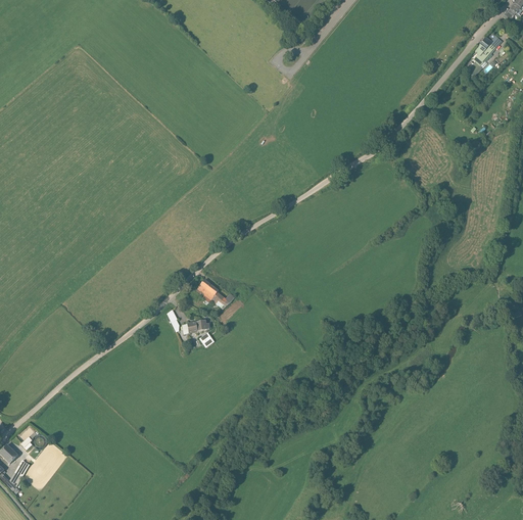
[(520,7),(513,2),(503,17),(510,22),(520,7)]
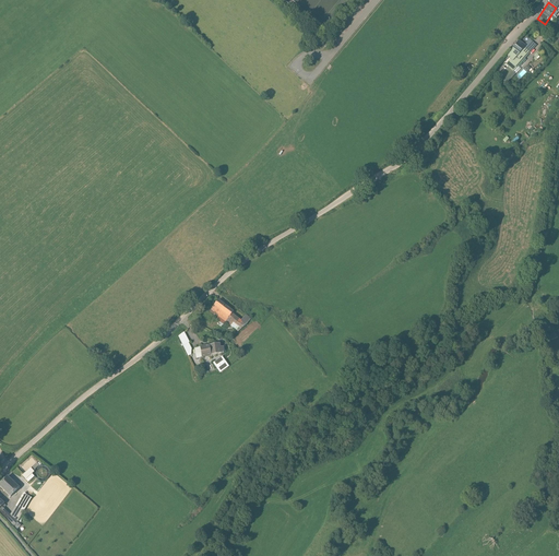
[(528,38),(523,45),(524,46),(524,47),(530,51),(536,45),(528,38)]
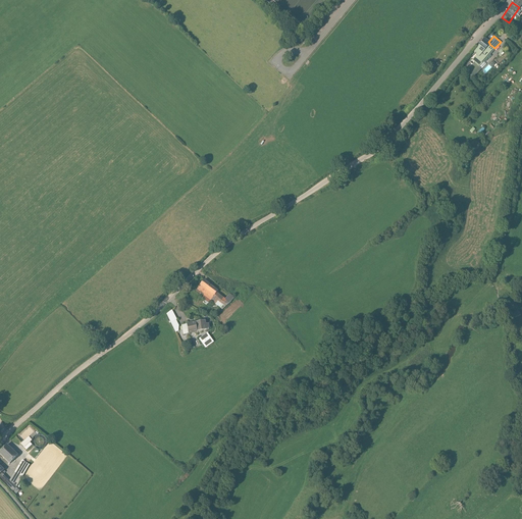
[(472,52),(475,55),(471,60),(473,62),(465,71),(468,74),(464,79),(468,82),(471,79),(481,68),(478,66),(494,48),(489,44),(489,43),(488,42),(484,38),(472,52)]
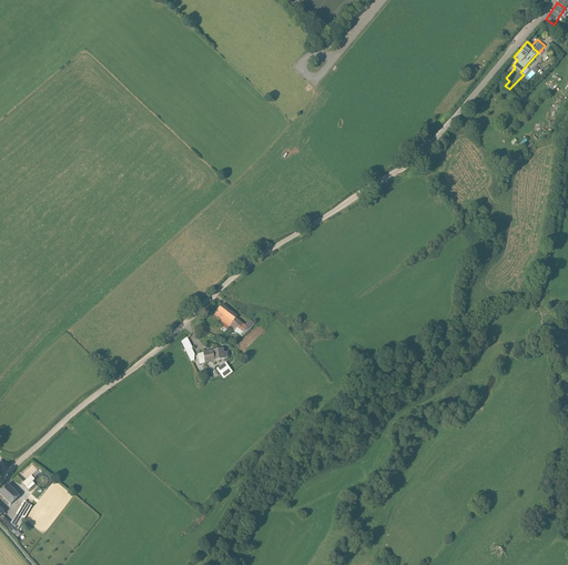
[(523,94),(513,86),(509,89),(509,90),(518,99),(523,94)]
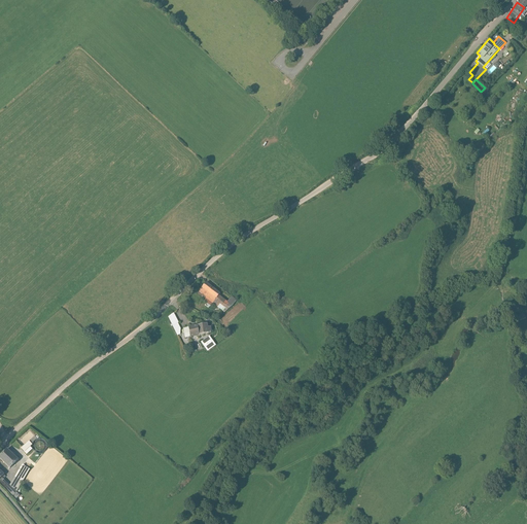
[(232,295),(226,302),(218,295),(220,292),(206,281),(197,292),(211,304),(213,302),(226,313),(232,306),(237,300),(232,295)]
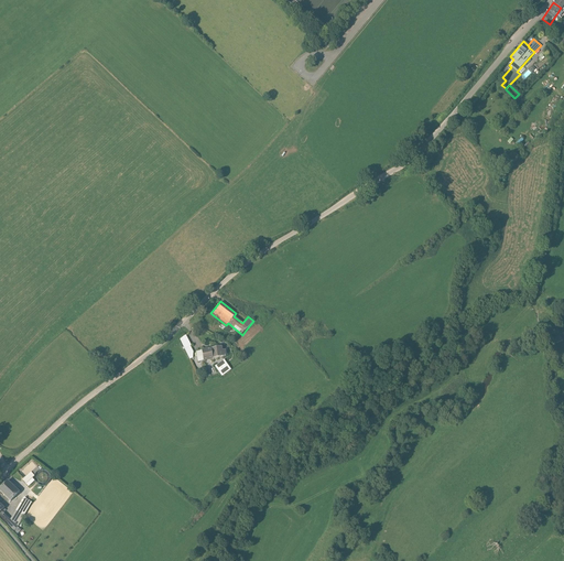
[(563,337),(557,323),(549,326),(552,334),(548,336),(550,343),(563,337)]
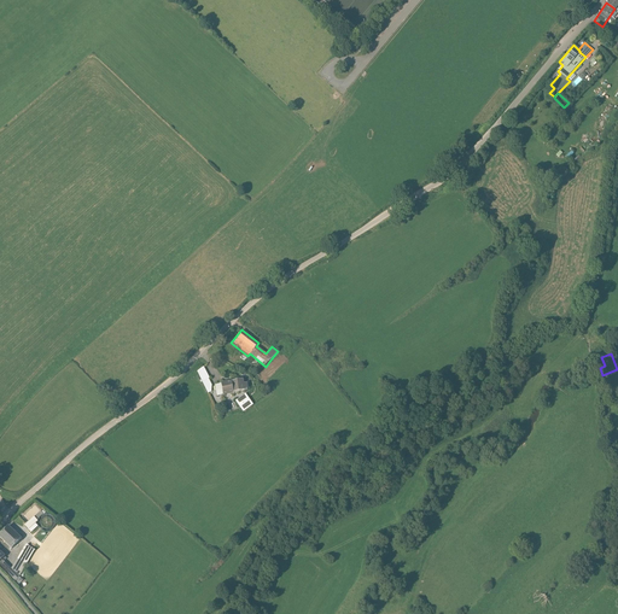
[(211,390),(211,384),(208,376),(209,376),(204,366),(197,369),(203,380),(202,380),(205,386),(208,391),(211,390)]
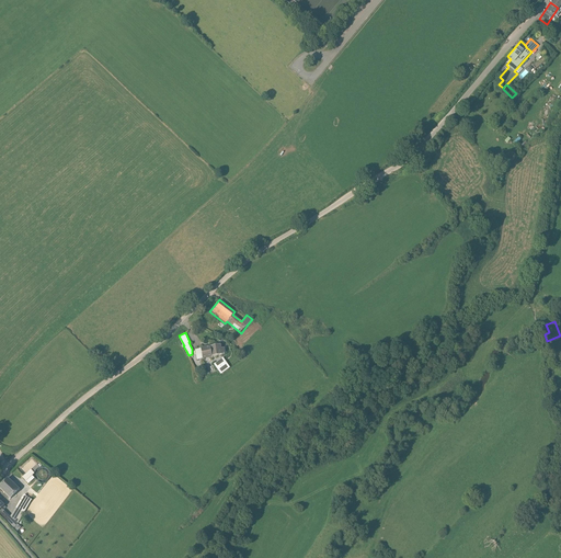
[(220,344),(210,346),(210,345),(199,348),(195,348),(197,359),(202,357),(202,360),(213,357),(212,356),(217,356),(222,354),(220,344)]
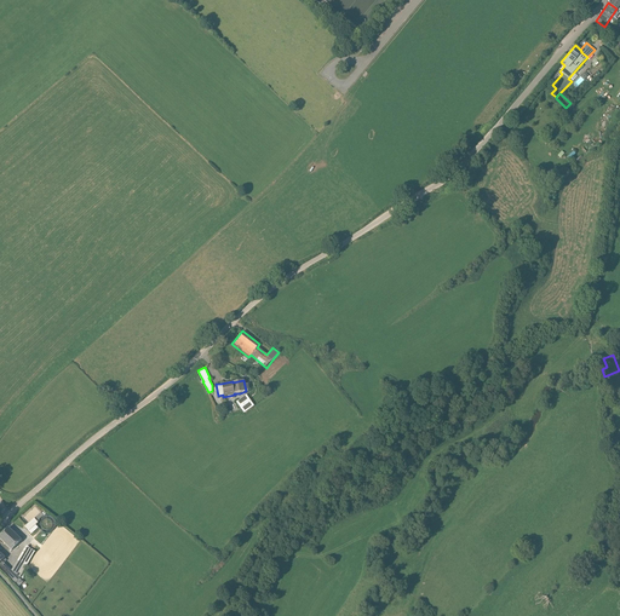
[(246,395),(237,401),(244,410),(253,403),(246,395)]
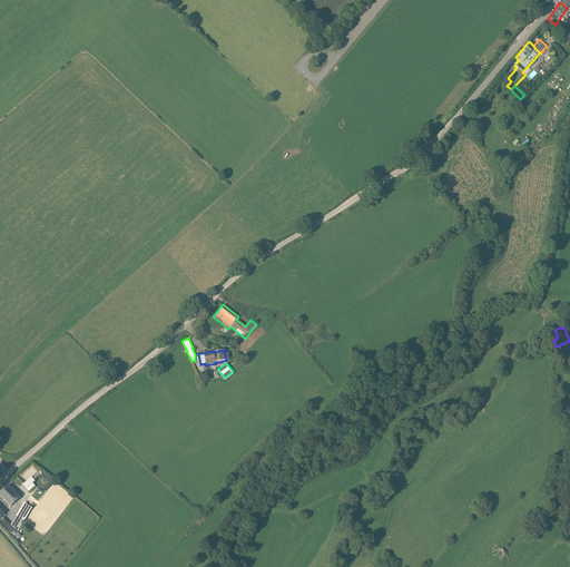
[(30,489),(37,482),(35,480),(37,478),(32,473),(23,482),(30,489)]
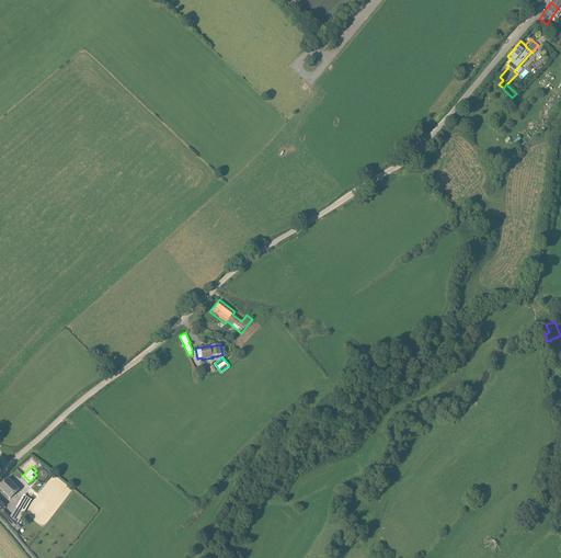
[(20,488),(8,476),(0,484),(0,487),(11,498),(20,488)]
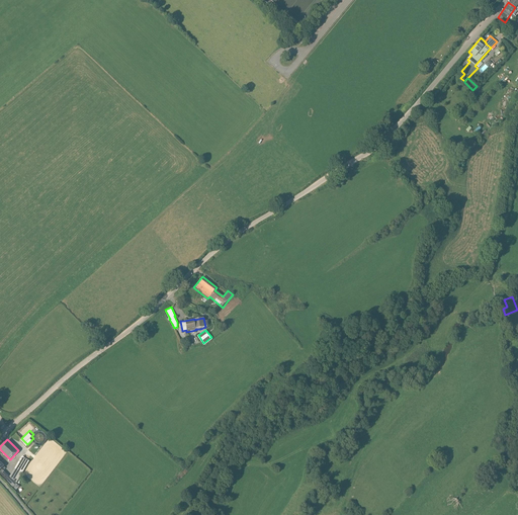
[(21,454),(9,475),(2,467),(5,465),(0,460),(0,474),(14,488),(18,484),(16,482),(28,457),(21,454)]
